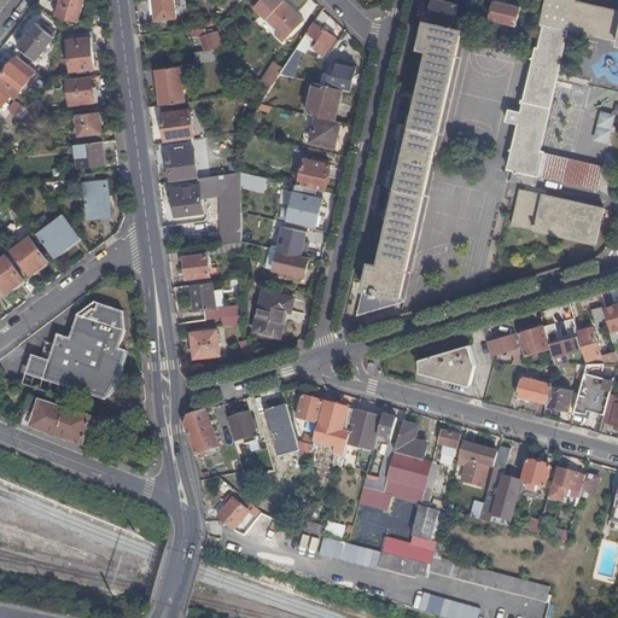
[(82,0),(59,0),(54,16),(77,22),(82,0)]
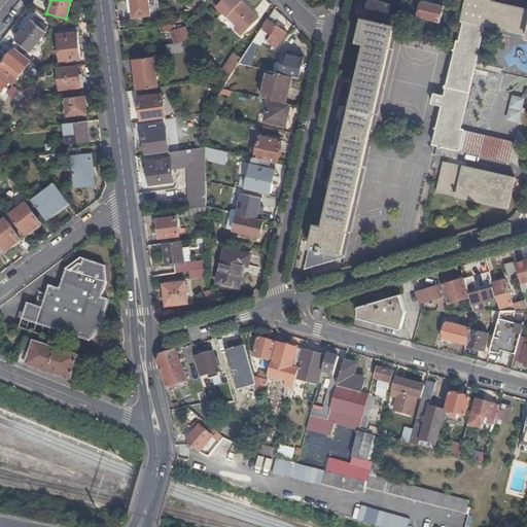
[(150,15),(148,0),(127,0),(129,9),(133,9),(134,18),(150,15)]
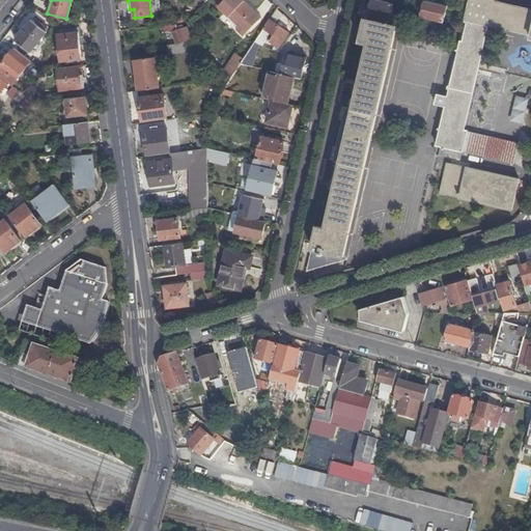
[(235,30),(243,37),(261,19),(242,0),(224,0),(218,7),(238,27),(235,30)]
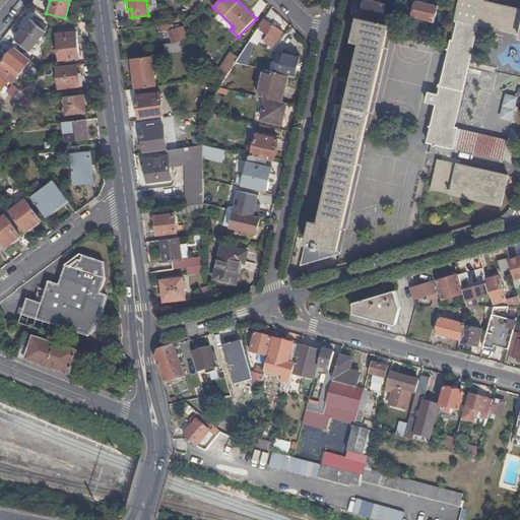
[(370,0),(365,0),(361,19),(381,23),(385,3),(370,0)]
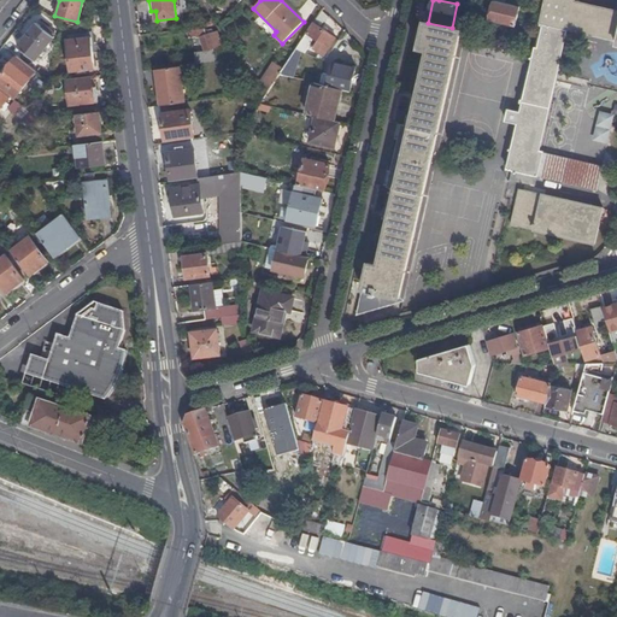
[(616,11),(574,1),(574,0),(545,0),(521,111),(509,109),(505,119),(518,123),(507,168),(597,189),(601,166),(540,152),(568,29),(616,40),(616,11)]
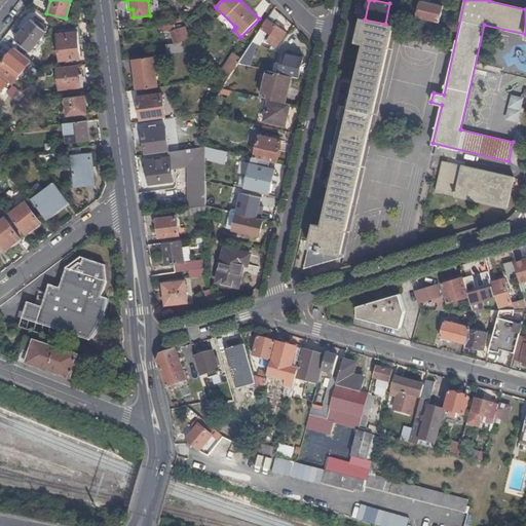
[(430,3),(421,1),(417,16),(439,22),(443,6),(430,3)]
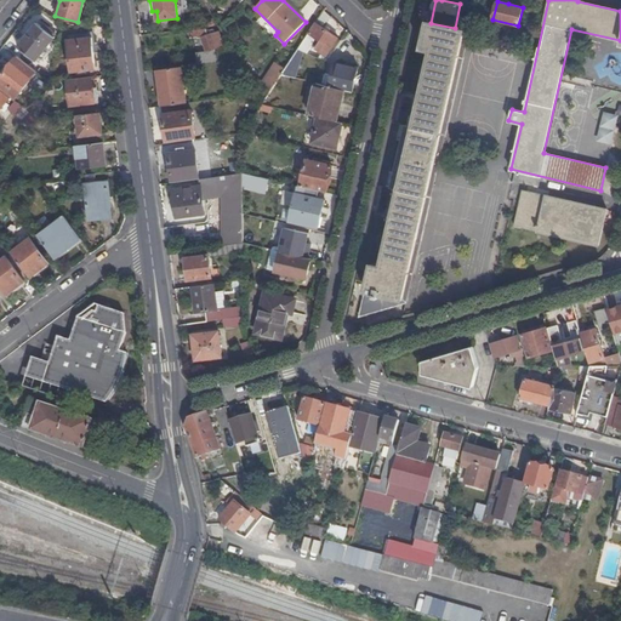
[(431,23),(428,22),(421,49),(431,51),(414,127),(404,125),(389,188),(399,191),(381,266),(372,265),(360,315),(406,302),(432,191),(468,32),(455,28),(431,23)]
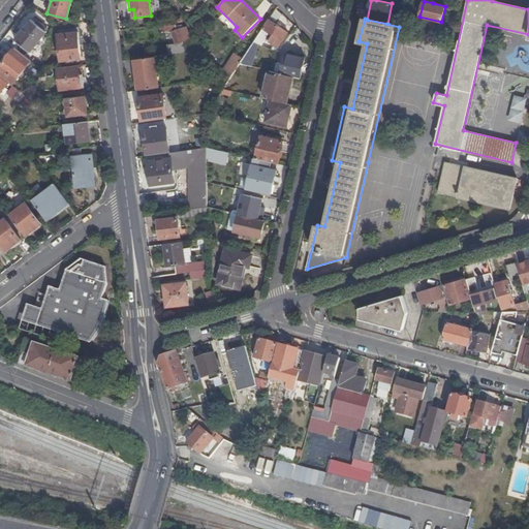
[(14,40),(30,53),(45,32),(31,20),(14,40)]
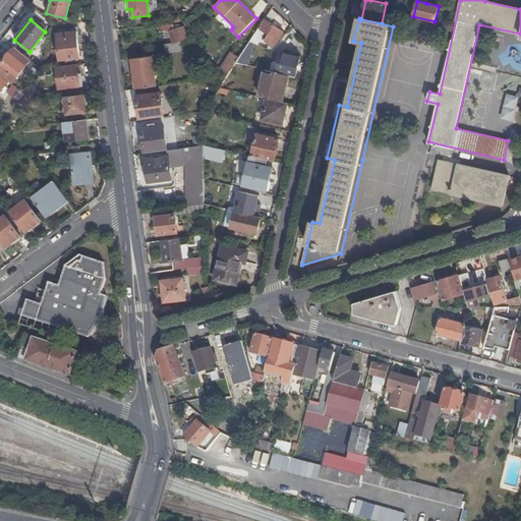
[(282,32),(265,19),(258,27),(268,35),(265,39),(264,41),(273,47),(282,32)]
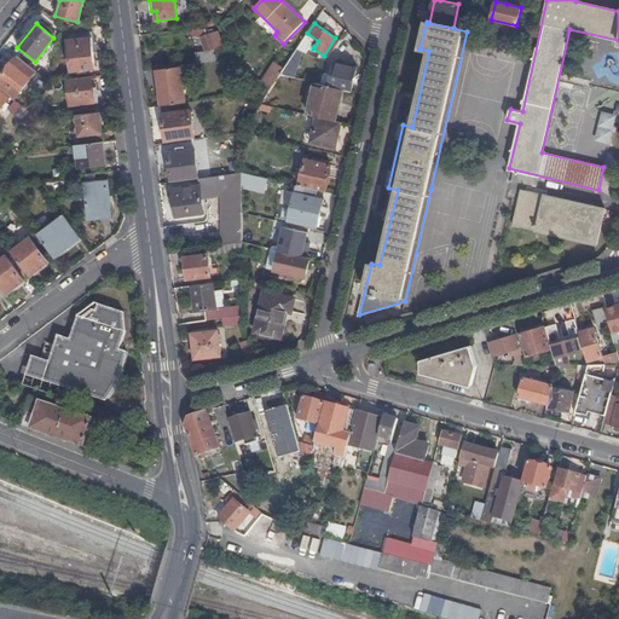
[(200,34),(198,29),(189,30),(190,40),(197,39),(196,35),(200,34)]
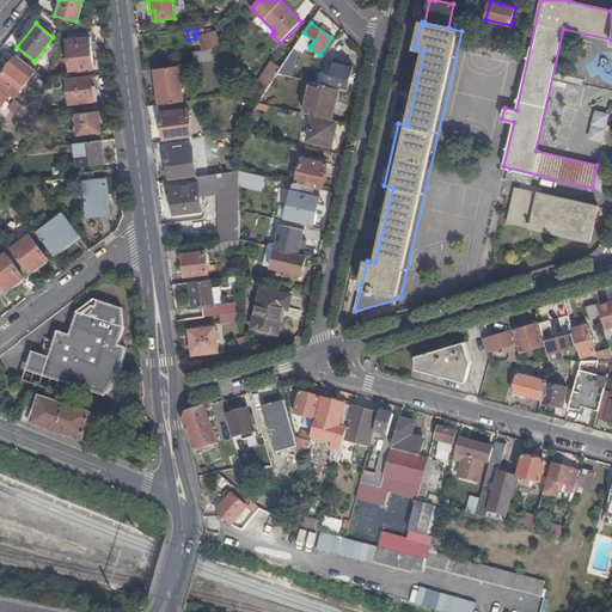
[(193,53),(195,65),(213,62),(210,49),(220,46),(215,31),(210,32),(209,29),(202,31),(203,35),(199,37),(203,51),(193,53)]
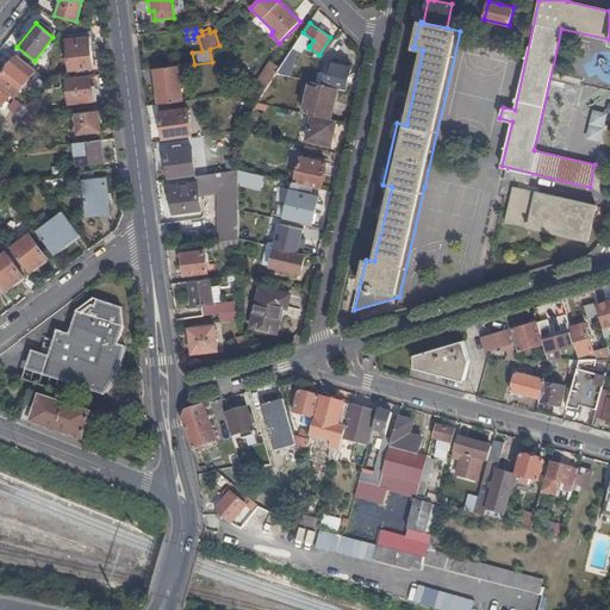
[(303,32),(299,38),(310,45),(313,41),(303,32)]
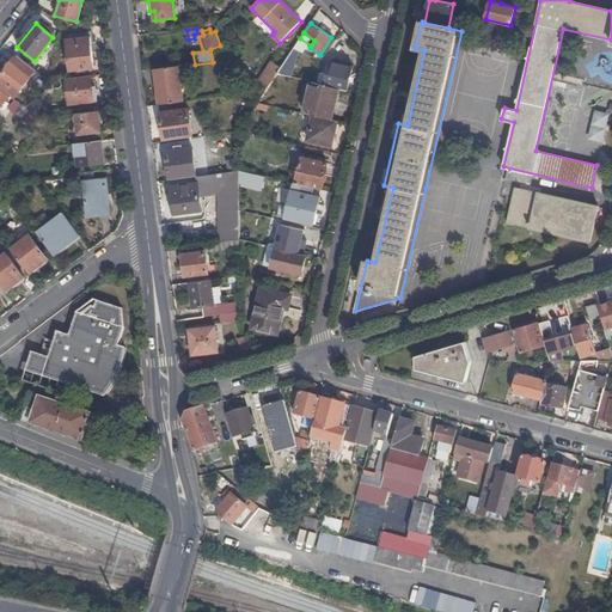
[(93,68),(89,34),(66,36),(69,72),(93,68)]
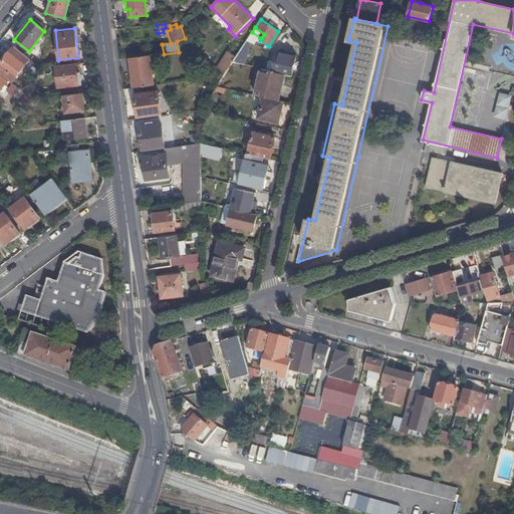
[(243,65),(250,43),(246,41),(234,59),(232,62),(243,65)]
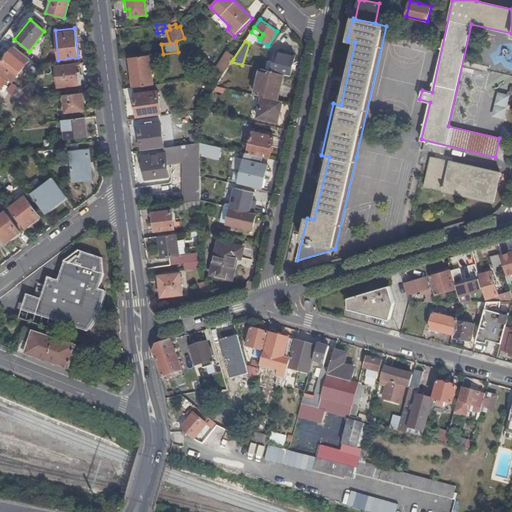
[(283,75),(289,76),(294,56),(275,52),(273,61),(271,72),(283,75)]
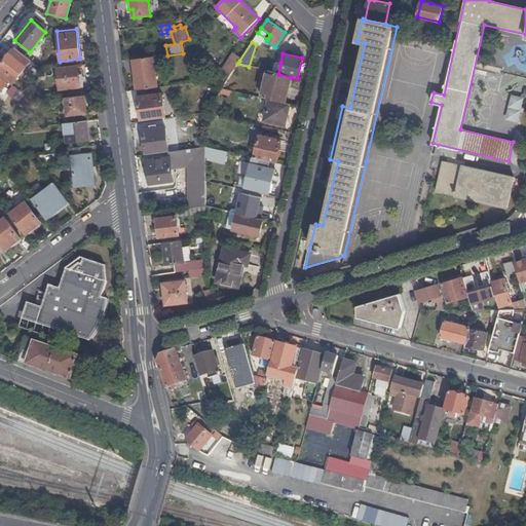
[(0,65),(0,76),(8,82),(11,85),(24,69),(8,55),(0,65)]
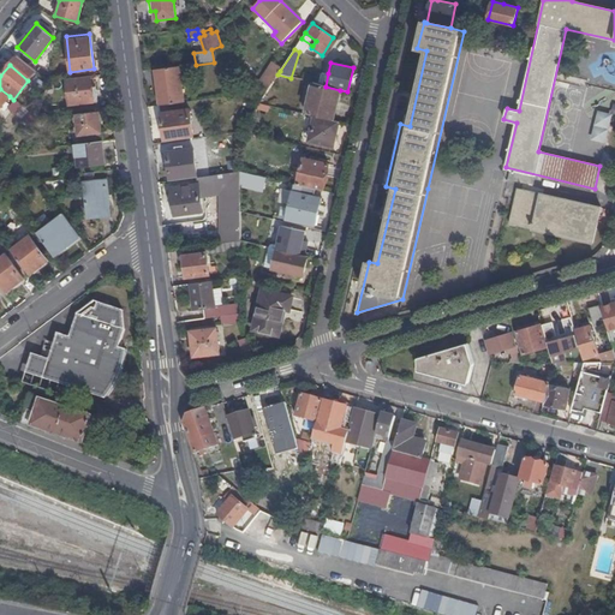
[(252,94),(266,93),(278,75),(280,71),(272,65),(252,94)]
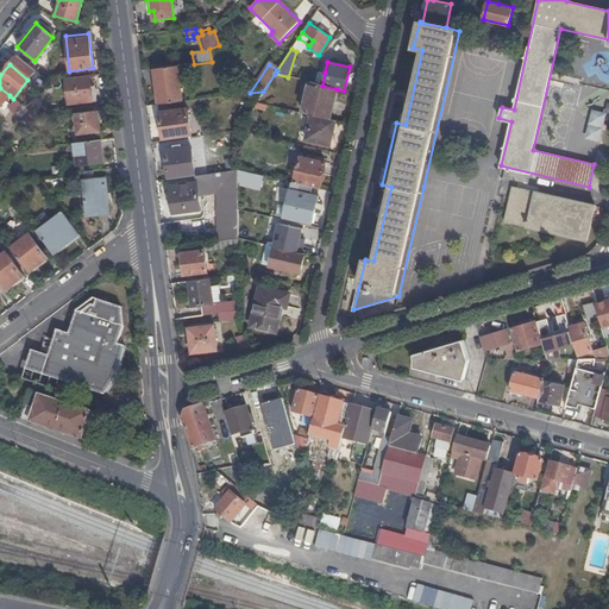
[(177,67),(154,70),(157,105),(182,102),(177,67)]
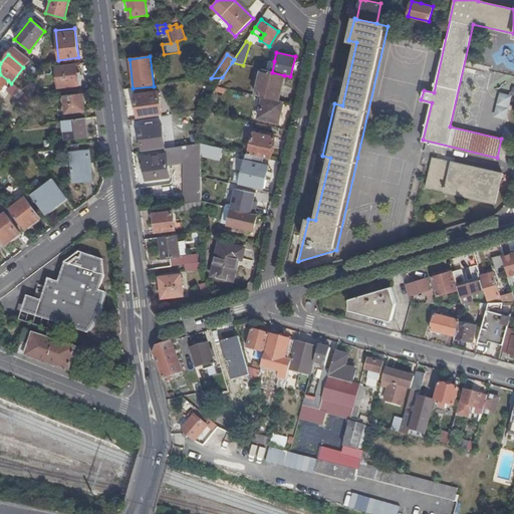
[(272,72),(274,61),(268,59),(266,70),(272,72)]
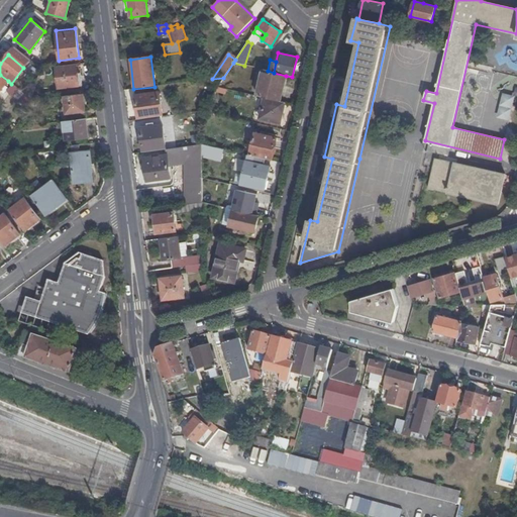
[(76,65),(56,67),(59,89),(79,86),(77,78),(76,65)]
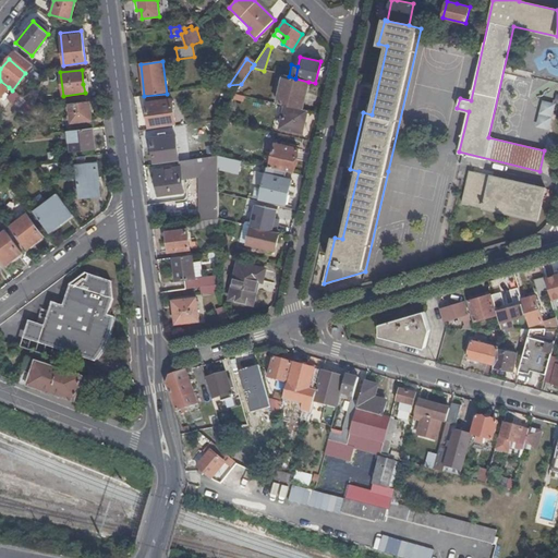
[(277,105),(284,107),(299,109),(302,93),(305,93),(308,82),(295,79),(289,76),(284,75),(277,105)]
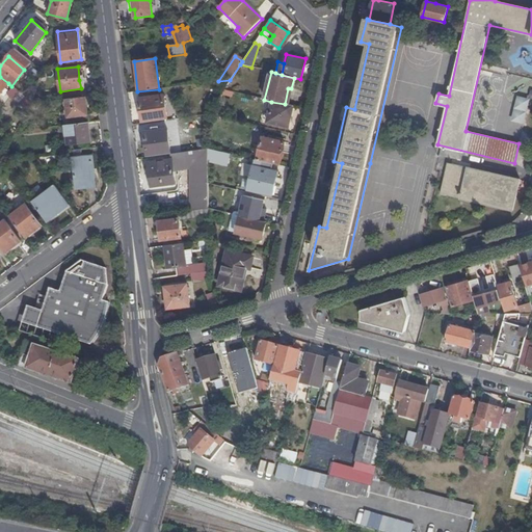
[(142,124),(166,121),(163,96),(138,99),(142,124)]
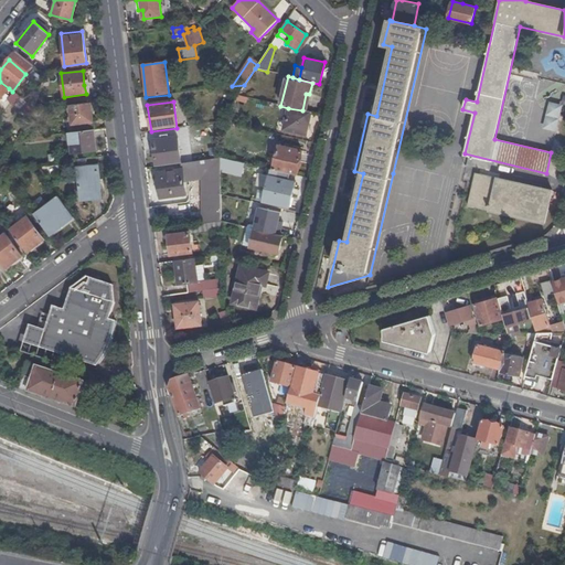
[(89,103),(70,105),(72,125),(67,126),(67,134),(70,134),(93,130),(89,103)]
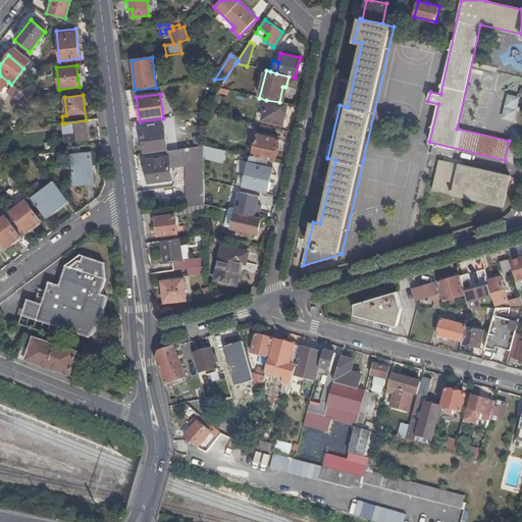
[(282,124),(288,104),(281,103),(279,102),(266,100),(262,119),(282,124)]
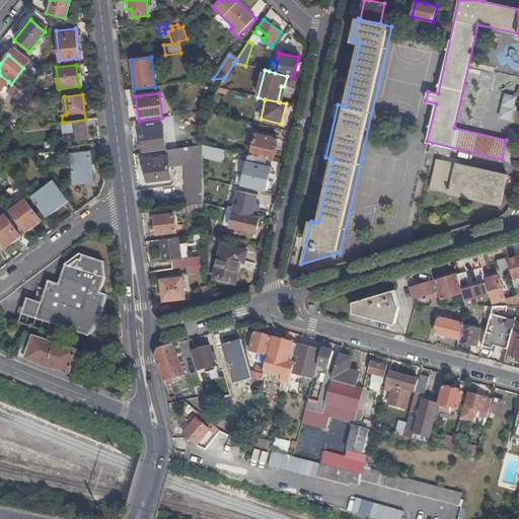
[(87,139),(85,120),(64,123),(66,141),(87,139)]
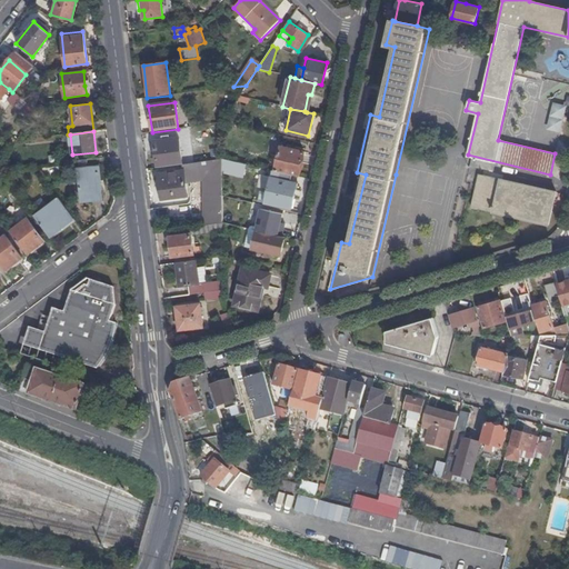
[(153,142),(157,168),(181,165),(178,139),(153,142)]
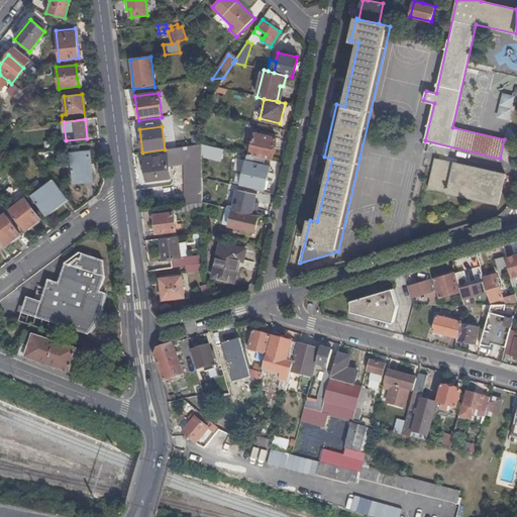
[(249,156),(271,161),(276,138),(267,136),(261,135),(254,133),(249,156)]
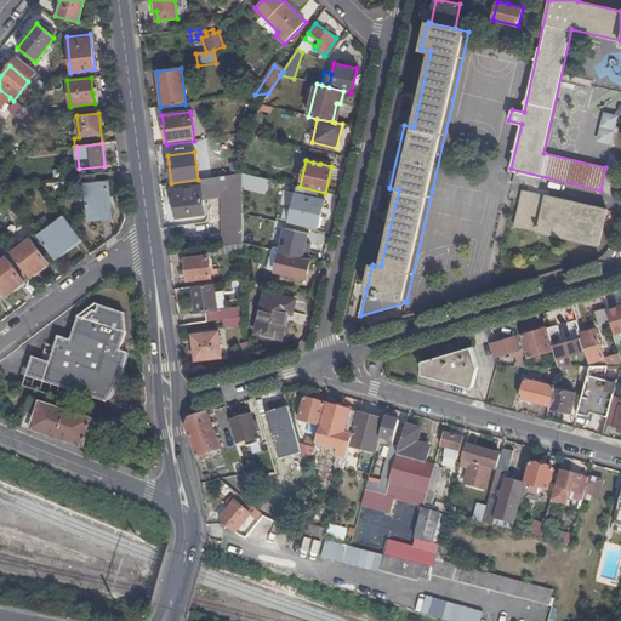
[(98,183),(97,175),(84,176),(85,184),(98,183)]
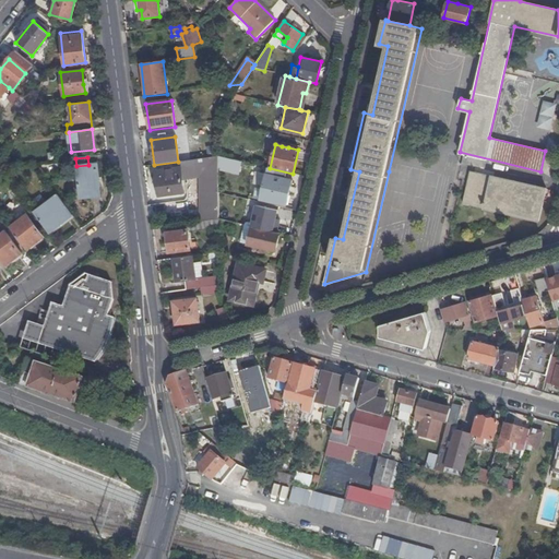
[(217,164),(217,157),(178,162),(179,168),(217,164)]
